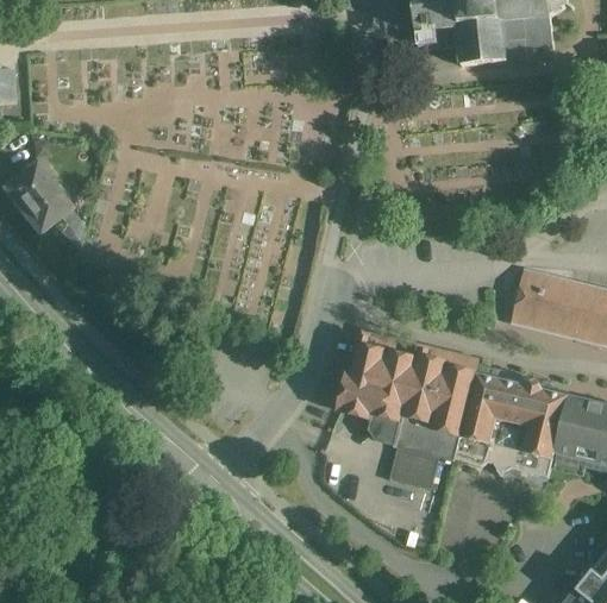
[(413,0),(417,30),(438,27),(440,45),(460,43),(462,62),(506,57),(506,55),(555,50),(551,13),(564,4),(573,8),(575,5),(567,0),(413,0)]
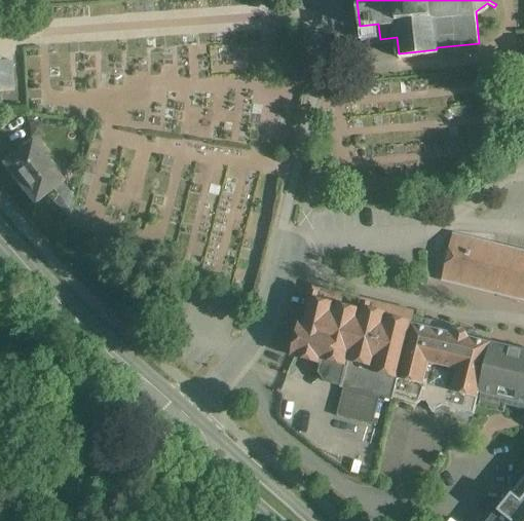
[(10,59),(0,59),(0,87),(13,86),(10,59)]
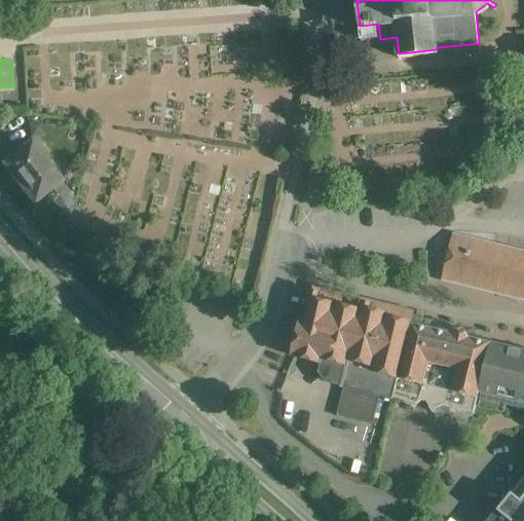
[(61,178),(30,138),(1,160),(11,173),(9,175),(21,188),(23,187),(33,200),(61,178)]
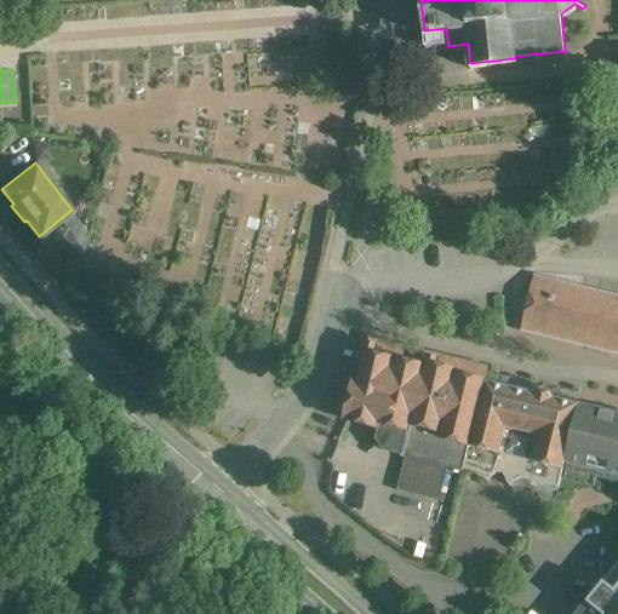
[(617,291),(599,287),(599,286),(595,285),(595,286),(578,282),(578,281),(573,280),(573,281),(556,276),(553,275),(553,276),(536,271),(536,270),(532,270),(519,326),(522,327),(522,326),(539,331),(544,332),(561,336),(561,337),(565,338),(565,337),(583,340),(582,342),(587,343),(587,342),(604,346),(607,348),(617,349),(617,291)]
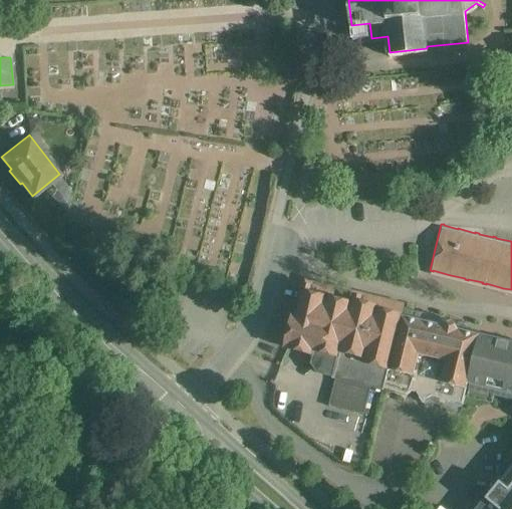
[(400,312),(300,287),(287,341),(335,353),(330,374),(381,387),(382,386),(400,312)]
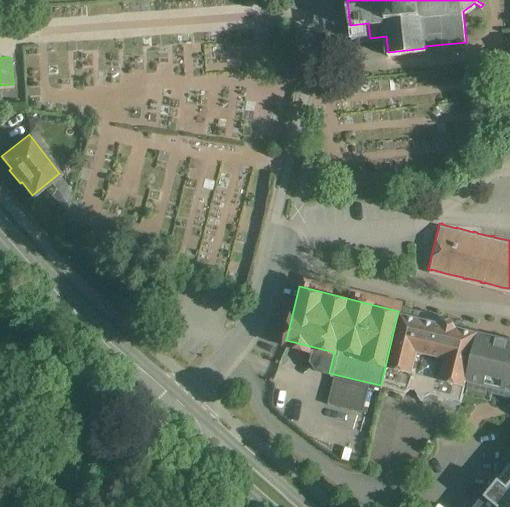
[(476,330),(398,311),(381,384),(403,390),(408,386),(412,387),(419,397),(428,391),(459,399),(464,378),(476,330)]
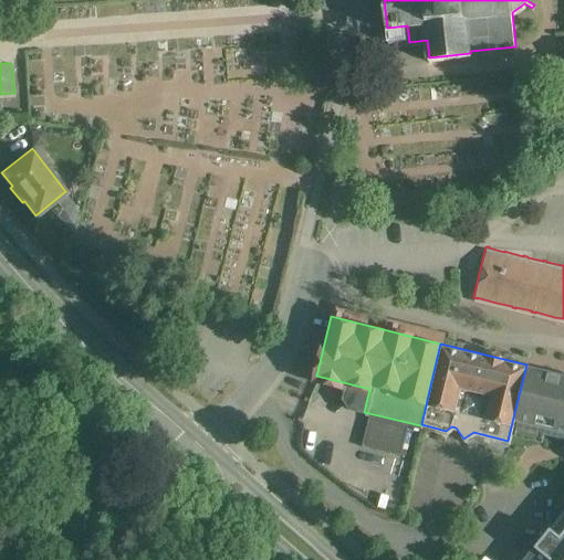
[(563,559),(563,373),(526,365),(513,418),(563,430),(563,506),(552,522),(533,546),(521,559),(563,559)]
